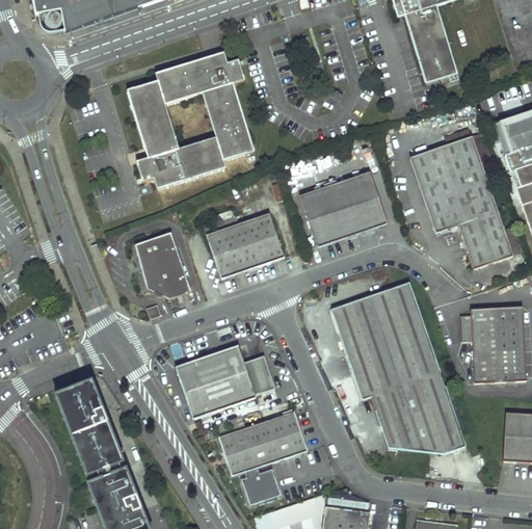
[(34,0),(36,11),(40,11),(40,15),(42,21),(43,25),(44,26),(45,28),(50,30),(54,30),(58,29),(65,28),(65,31),(155,0),(34,0)]
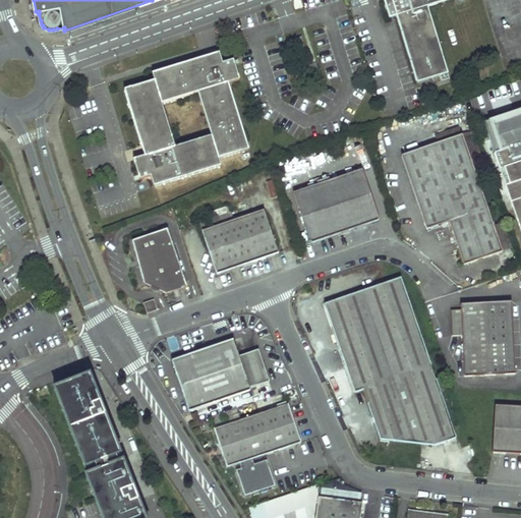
[(386,0),(391,15),(397,13),(417,80),(449,71),(428,3),(439,0),(386,0)]
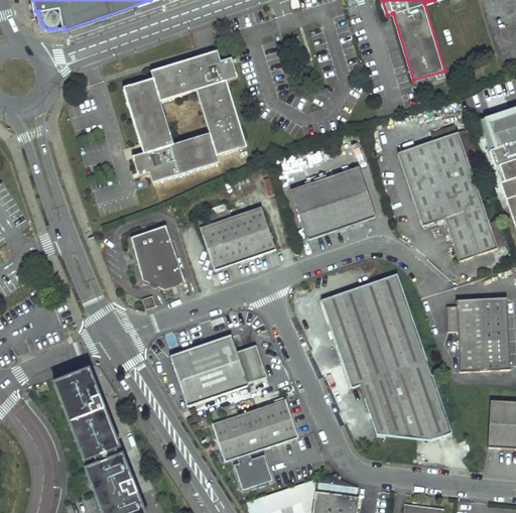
[(299,34),(284,38),(286,47),(302,42),(299,34)]
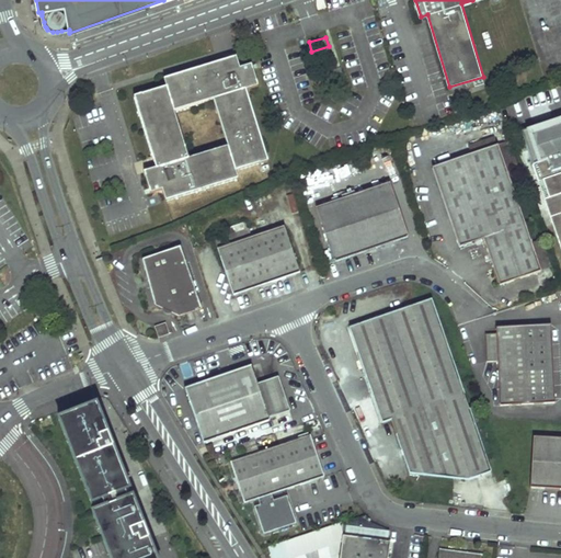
[(237,54),(225,58),(226,64),(238,59),(237,54)]
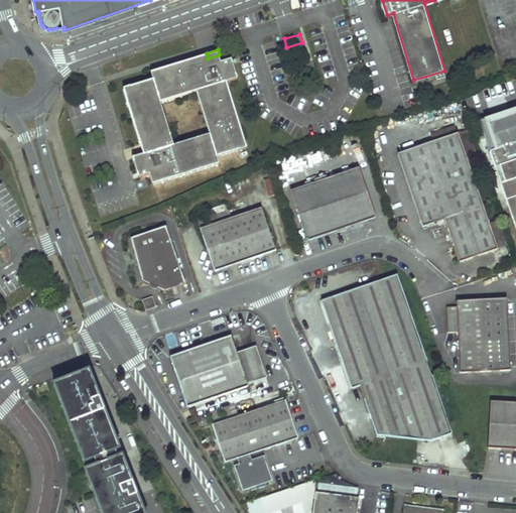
[(144,140),(147,151),(143,152),(133,156),(138,175),(150,172),(153,182),(219,162),(218,154),(247,145),(227,80),(238,77),(232,56),(221,60),(219,54),(208,58),(207,53),(151,71),(153,78),(124,87),(140,141),(144,140)]
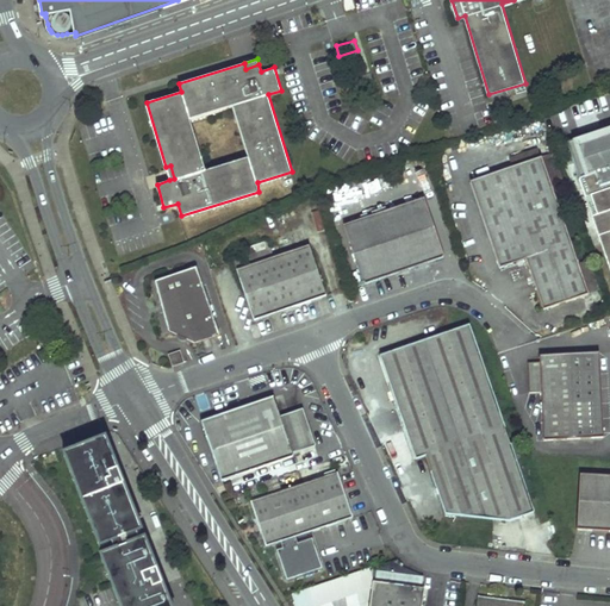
[(609,125),(567,141),(585,195),(591,193),(597,211),(592,213),(609,266),(609,125)]
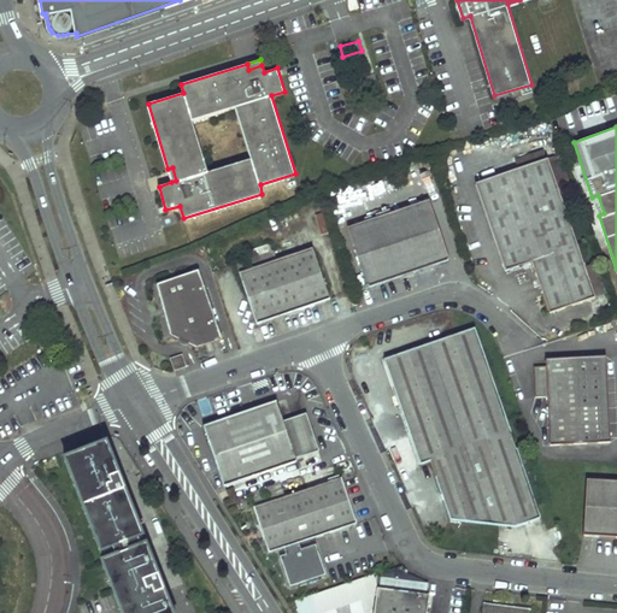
[(547,158),(559,192),(571,187),(559,153),(547,158)]
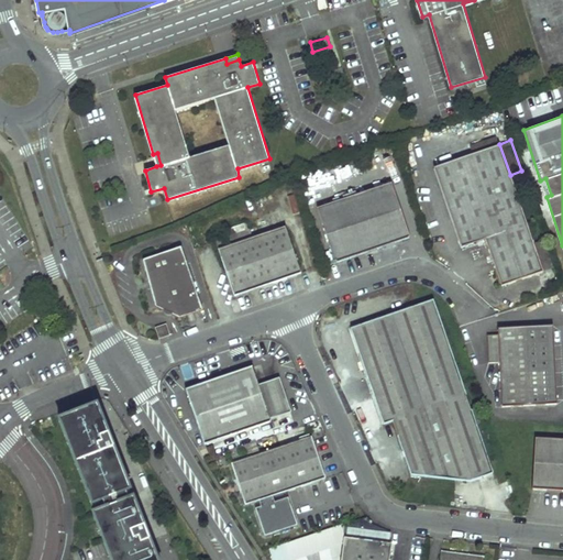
[(499,144),(435,165),(462,244),(485,237),(501,284),(543,270),(510,175),(499,144)]
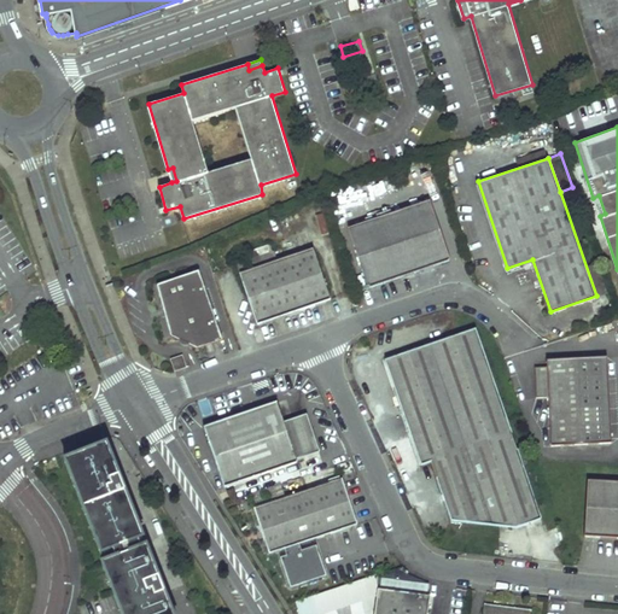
[(430,198),(349,226),(369,285),(449,258),(430,198)]
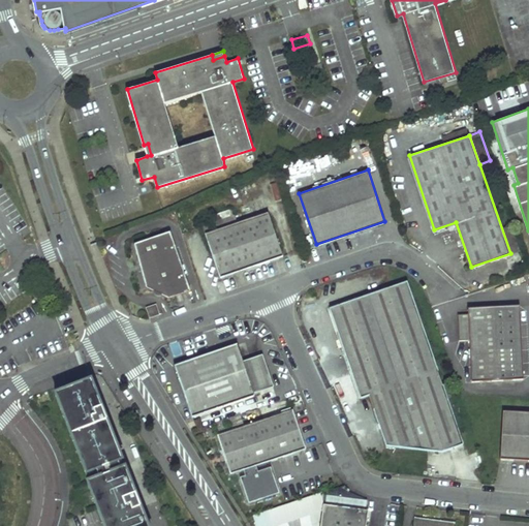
[(283,254),(269,211),(239,221),(236,213),(204,223),(207,231),(221,275),(283,254)]
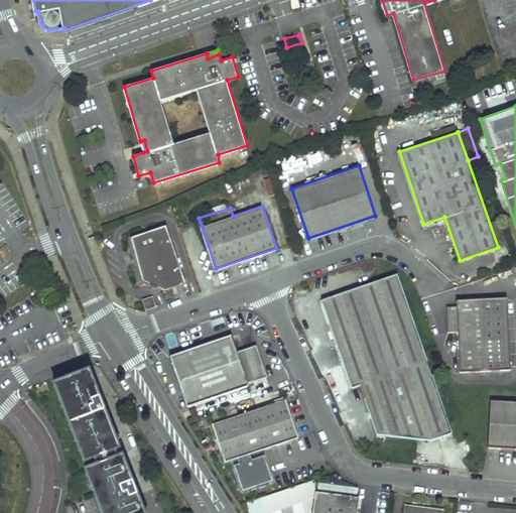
[(187,282),(166,225),(132,237),(144,280),(151,283),(151,285),(152,286),(153,287),(154,287),(155,288),(156,288),(158,287),(166,290),(187,282)]
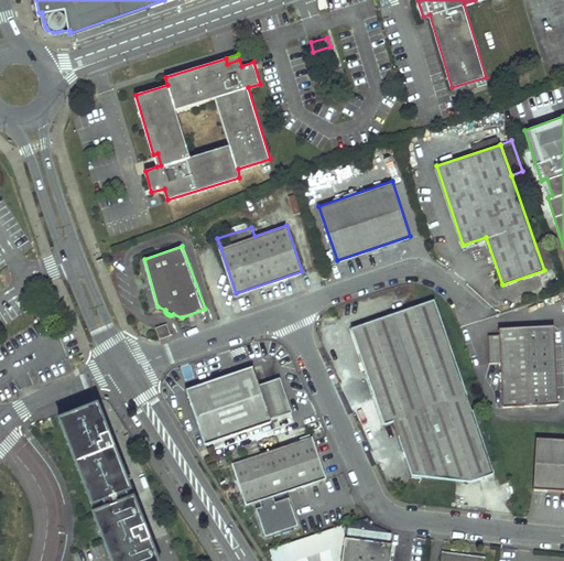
[(434,299),(351,327),(386,422),(394,419),(413,472),(473,479),(495,472),(434,299)]
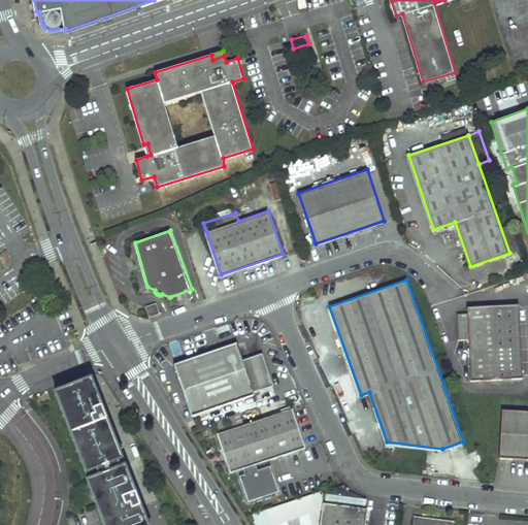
[(157,301),(145,305),(149,315),(160,310),(157,301)]
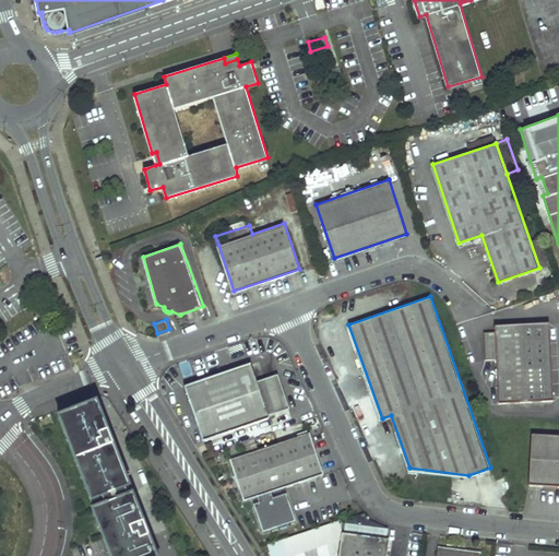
[(549,321),(496,324),(496,329),(485,330),(486,358),(497,357),(499,401),(554,399),(549,321)]
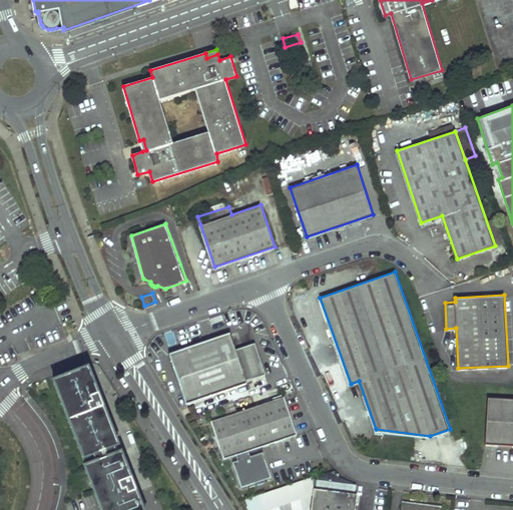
[(255,343),(236,349),(230,333),(170,352),(186,402),(247,382),(246,380),(266,374),(255,343)]
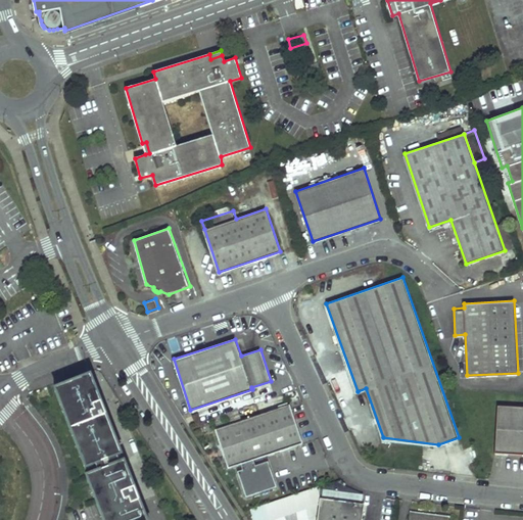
[(330,372),(338,396),(354,390),(346,367),(330,372)]
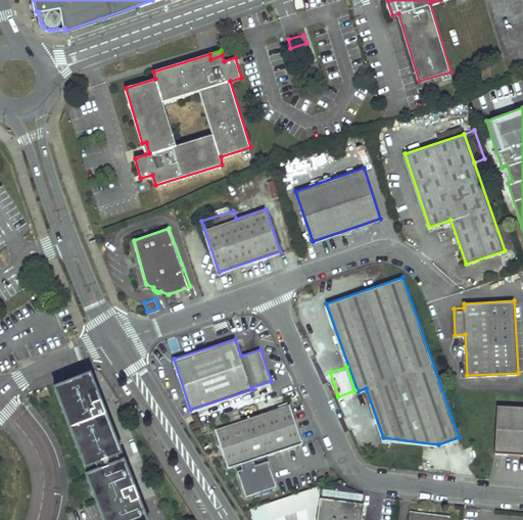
[(86,474),(102,519),(145,519),(123,460),(119,462),(115,454),(120,453),(96,390),(90,374),(87,375),(86,374),(74,380),(55,387),(85,466),(95,462),(98,470),(86,474)]
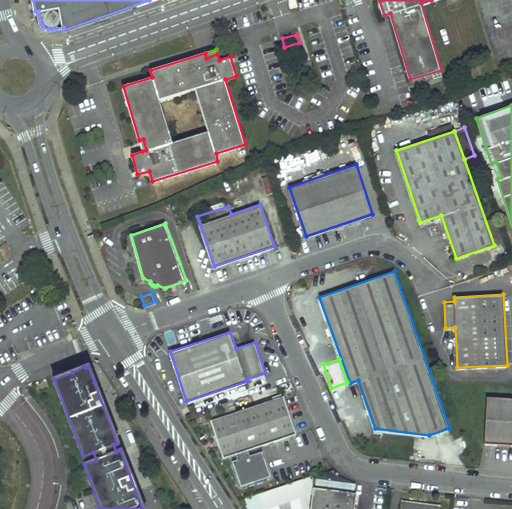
[(284,394),(211,419),(223,456),(236,452),(238,458),(232,460),(240,485),(270,475),(262,450),(249,454),(247,448),(259,444),(262,443),(297,432),(284,394)]
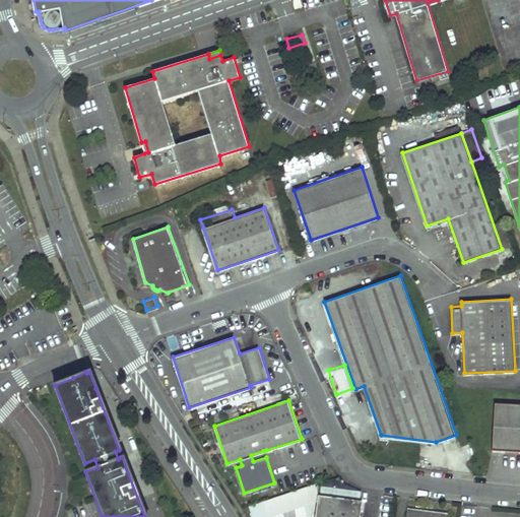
[(519,403),(495,402),(493,449),(519,450),(519,403)]
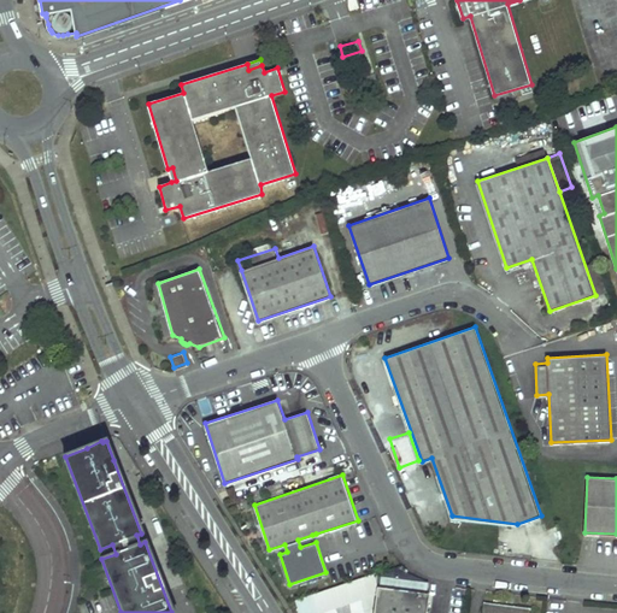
[(428,581),(382,575),(380,585),(427,591),(428,581)]
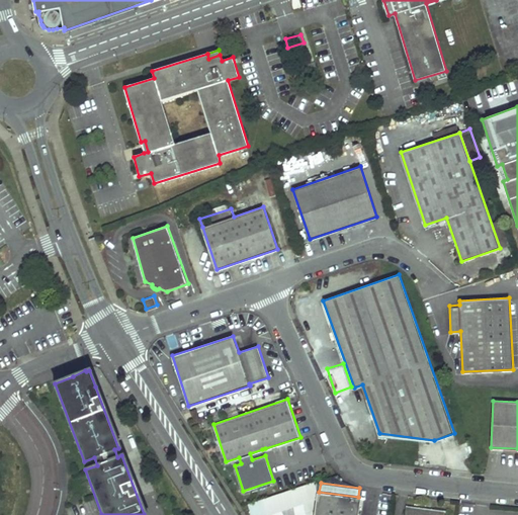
[(319,492),(318,492),(314,514),(357,514),(360,498),(358,497),(319,492)]
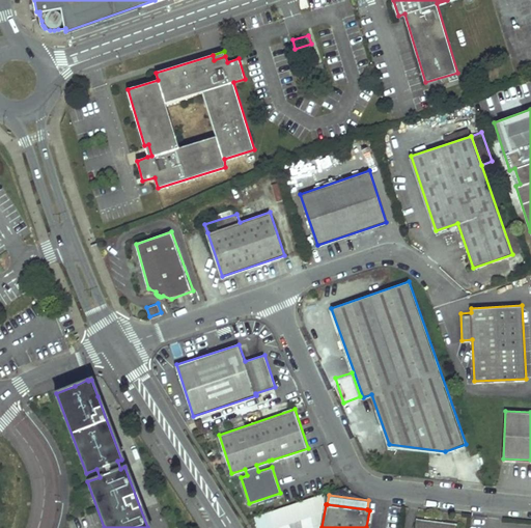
[(454,527),(455,523),(416,518),(414,527),(454,527)]
